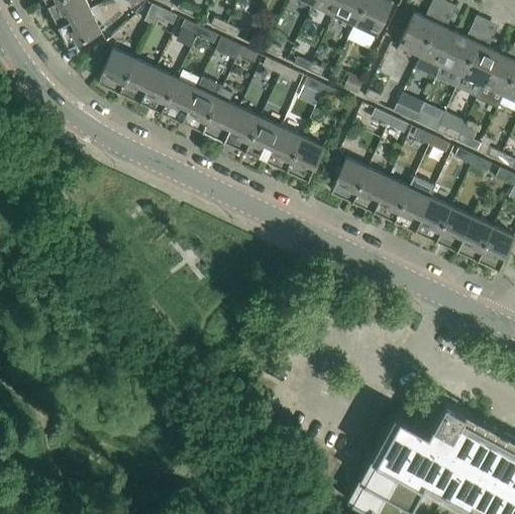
[(92,11),(85,0),(60,0),(47,6),(59,27),(92,11)]
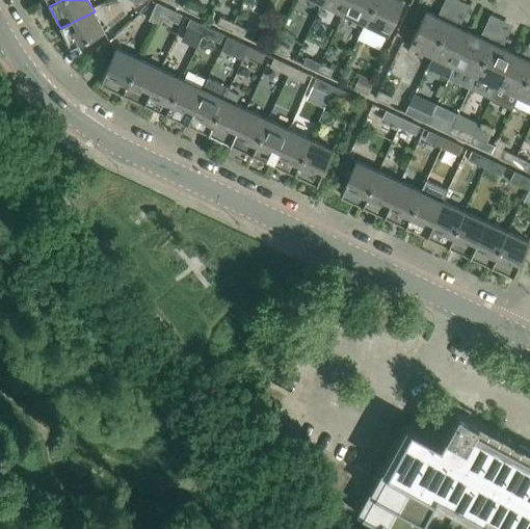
[(345,17),(352,0),(326,0),(323,6),(345,17)]
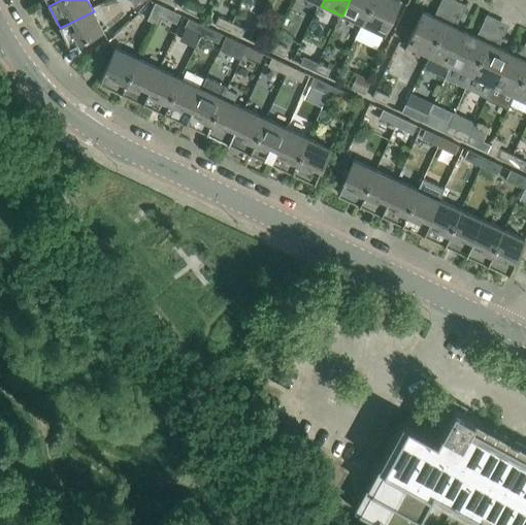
[(364,27),(375,0),(350,0),(342,17),(364,27)]
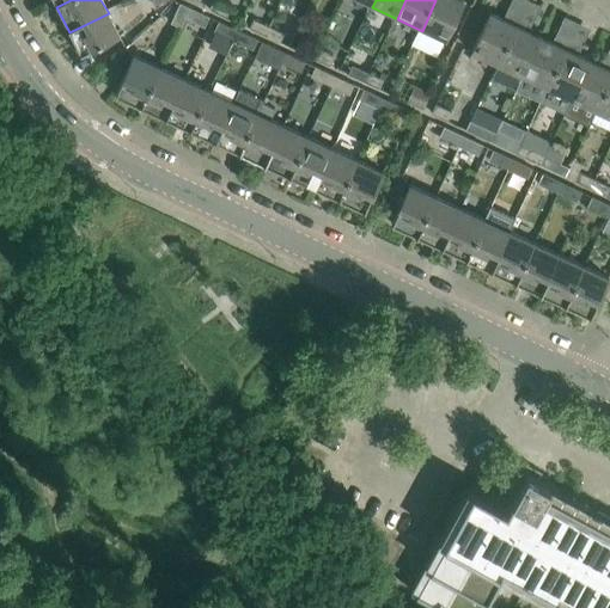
[(465,4),(457,0),(435,0),(422,31),(446,42),(465,4)]
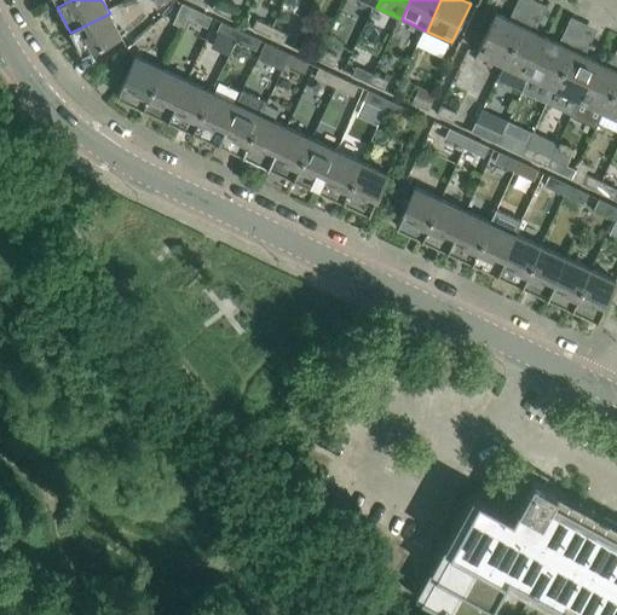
[(190,21),(195,11),(184,6),(176,25),(185,30),(190,21)]
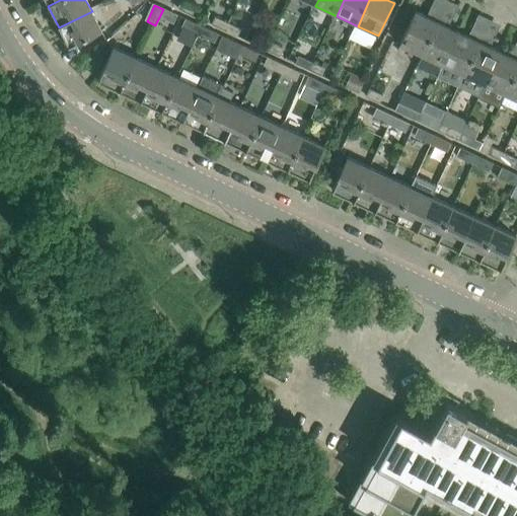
[(201,11),(188,5),(185,12),(197,18),(201,11)]
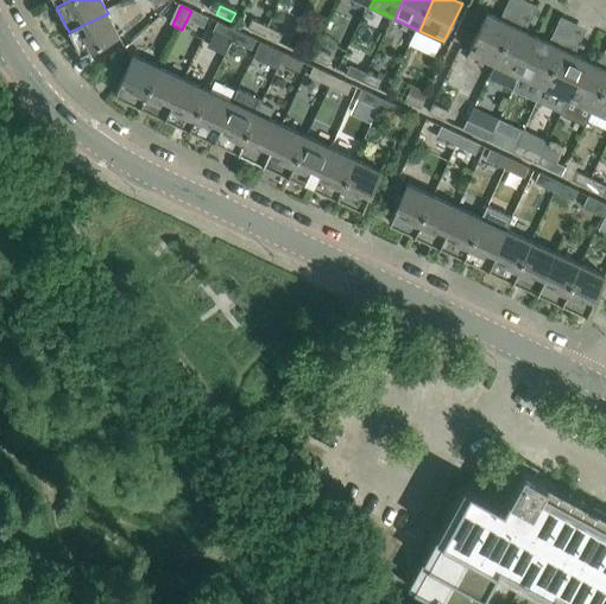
[(206,30),(210,19),(191,11),(187,20),(206,30)]
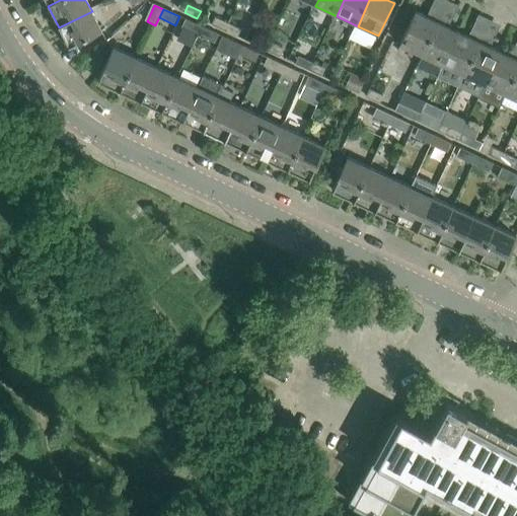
[(102,31),(92,11),(59,27),(69,48),(102,31)]
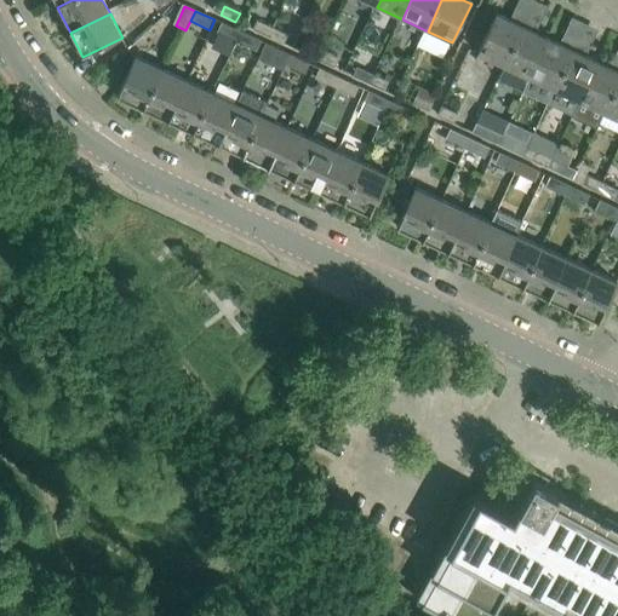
[(505,68),(525,29),(498,16),(480,56),(505,68)]
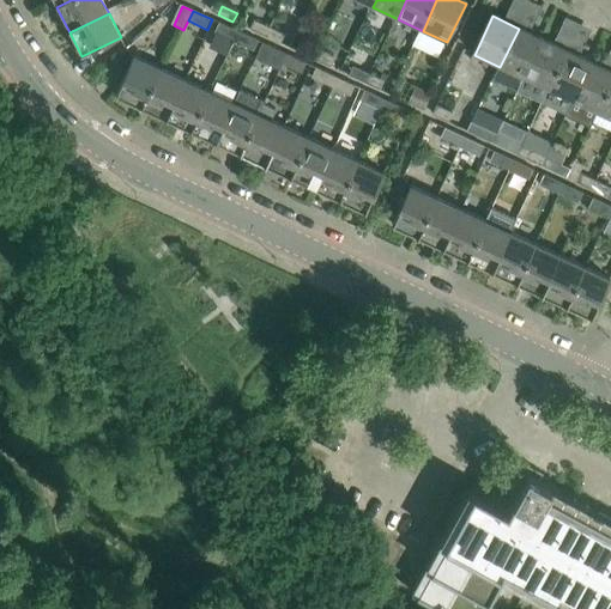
[(268,38),(272,30),(256,23),(253,31),(268,38)]
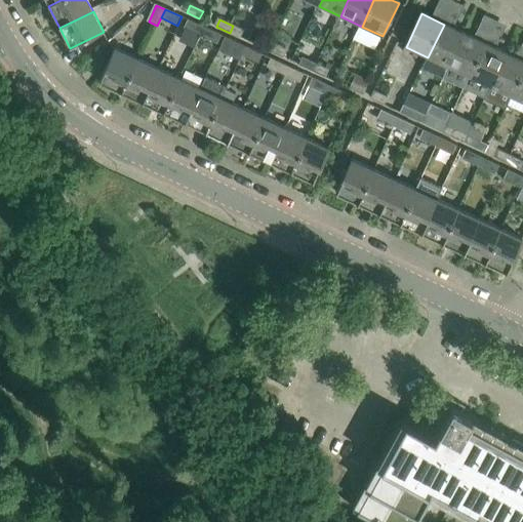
[(202,38),(206,29),(190,21),(186,30),(202,38)]
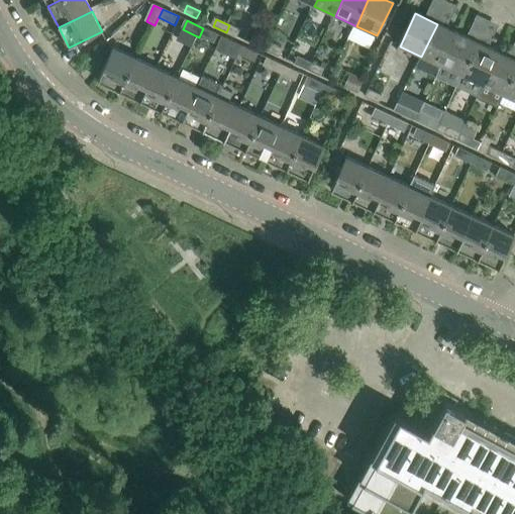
[(457,33),(437,24),(421,57),(442,67),(457,33)]
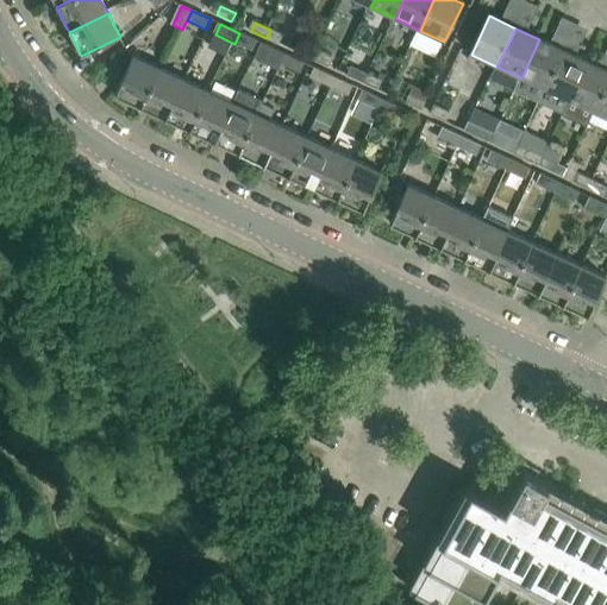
[(286,37),(270,30),(267,38),(282,45),(286,37)]
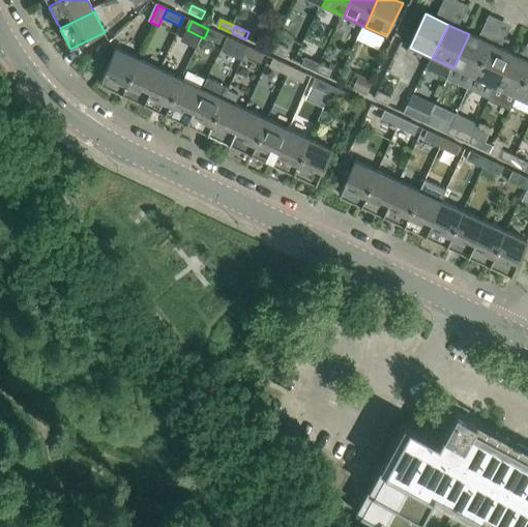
[(226,37),(208,29),(204,38),(222,46),(226,37)]
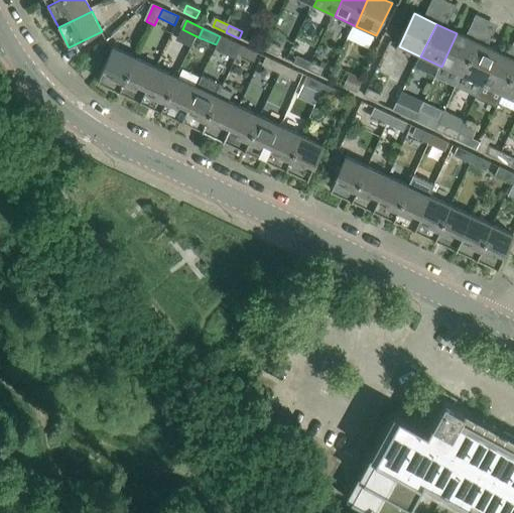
[(441,67),(435,79),(457,89),(478,43),(457,33),(441,67)]
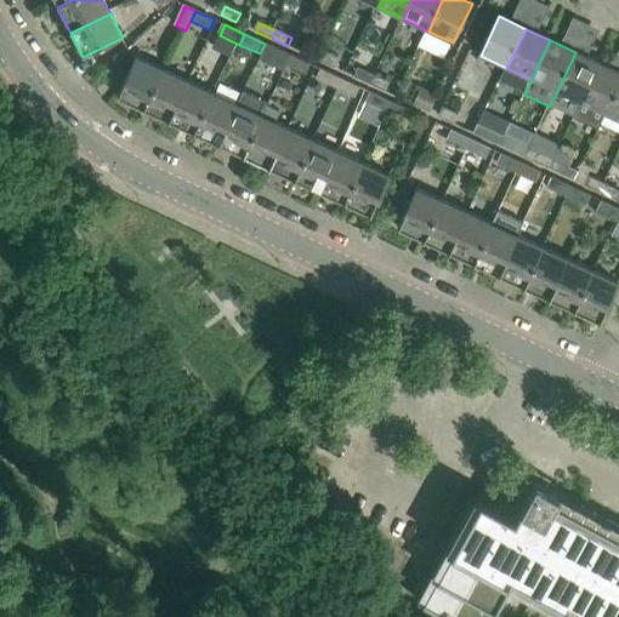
[(289,68),(294,57),(268,45),(260,62),(287,74),(289,68)]
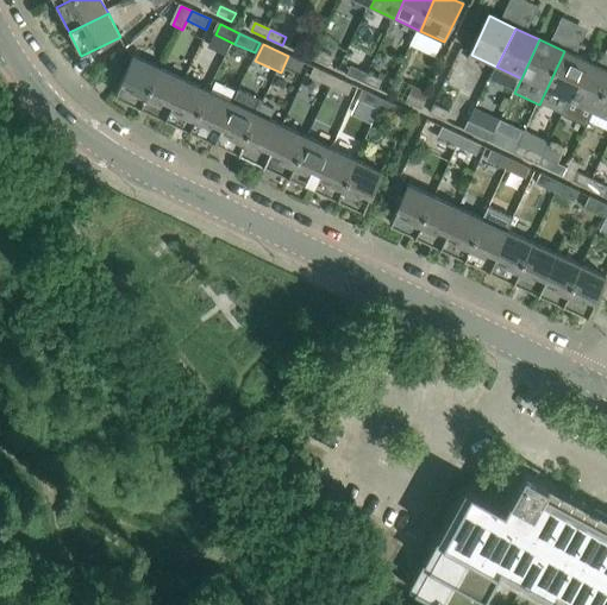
[(315,62),(320,54),(304,46),(300,55),(315,62)]
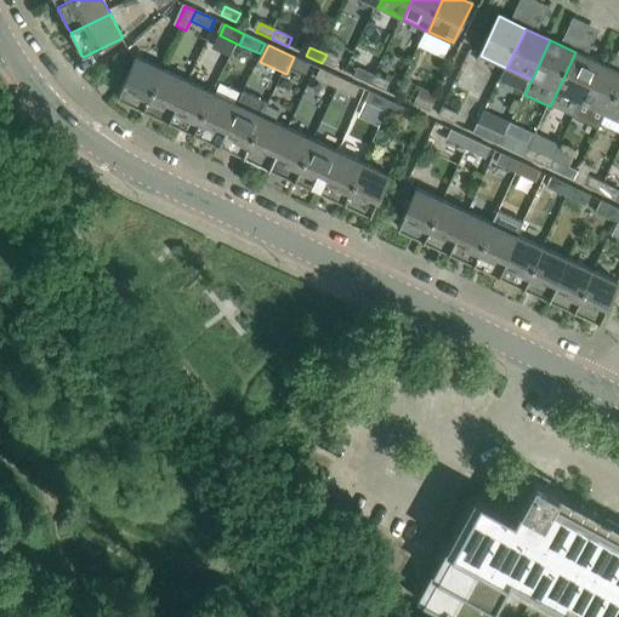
[(575,52),(550,107),(575,119),(601,64),(575,52)]
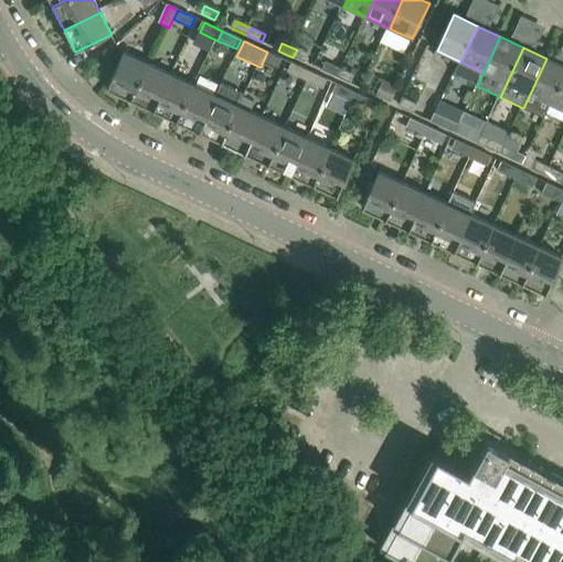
[(311,56),(297,50),(293,57),(307,64),(311,56)]
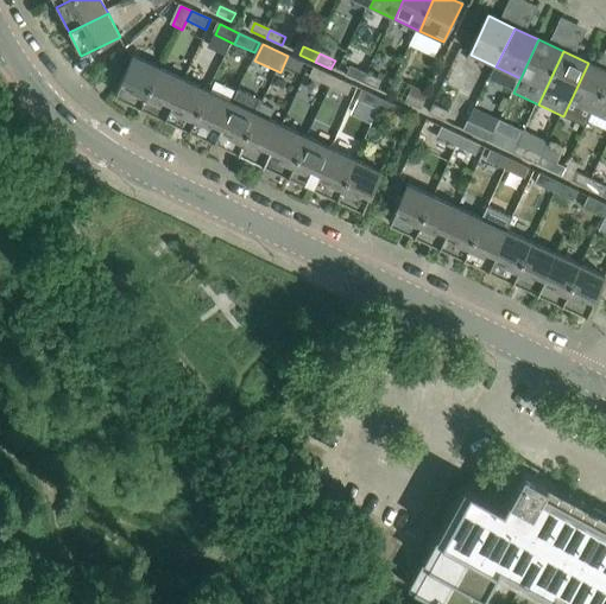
[(307,65),(288,56),(283,67),(302,75),(307,65)]
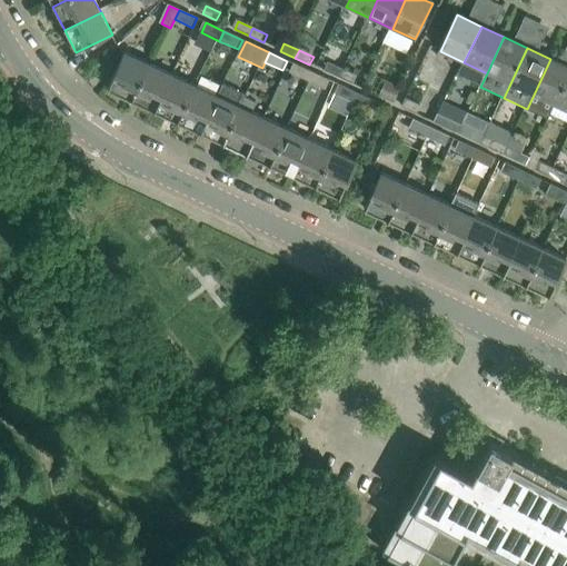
[(132,101),(149,66),(126,55),(108,90),(132,101)]
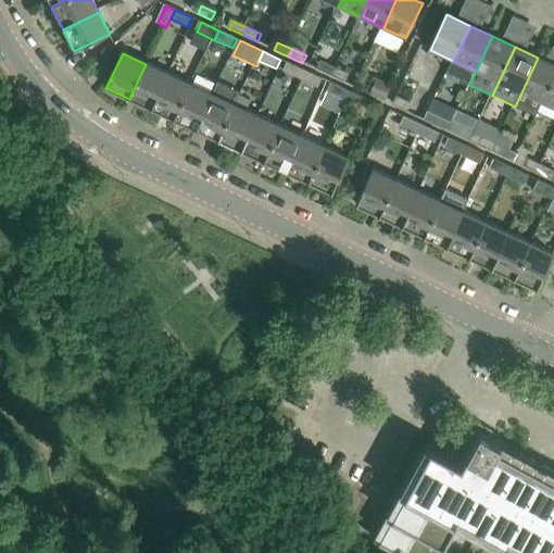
[(553,64),(538,58),(515,107),(537,117),(543,103),(553,80),(553,64)]
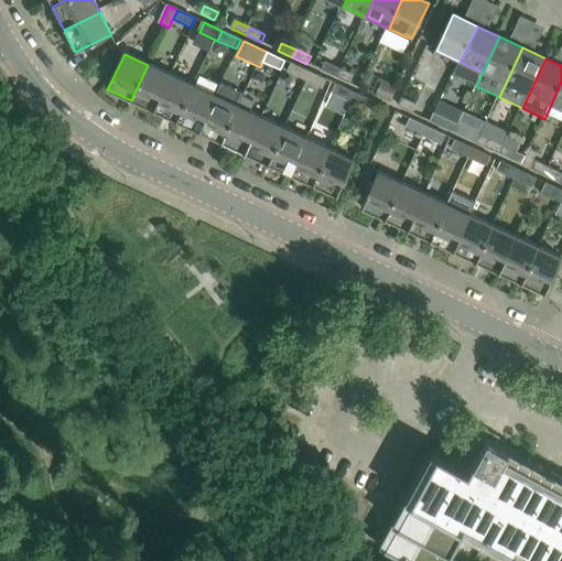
[(338,79),(342,72),(327,64),(324,73),(338,79)]
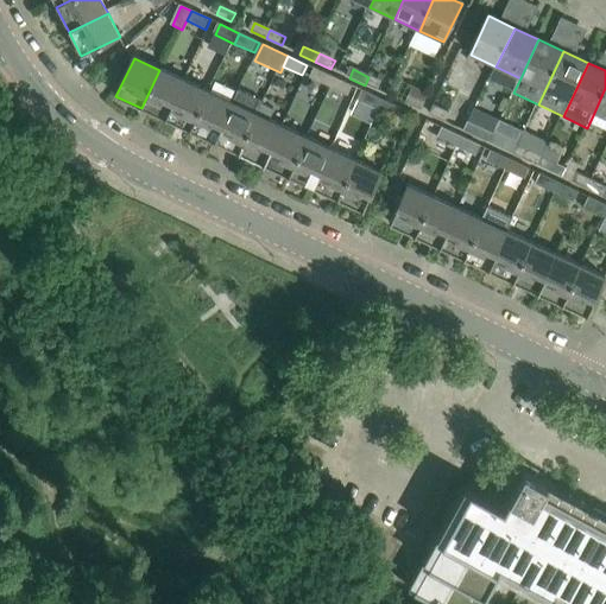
[(165,120),(184,81),(159,70),(141,108),(165,120)]
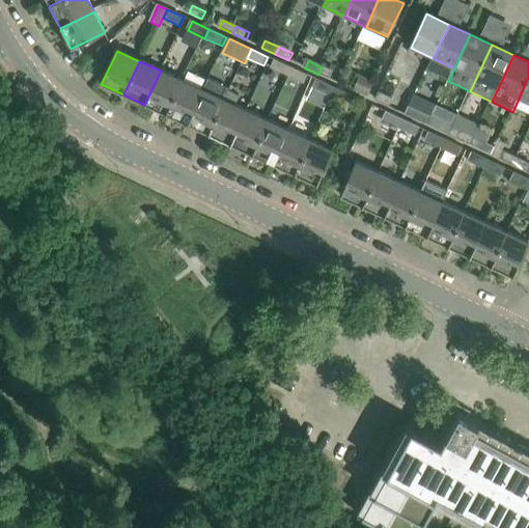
[(288,78),(293,68),(277,61),(273,70),(288,78)]
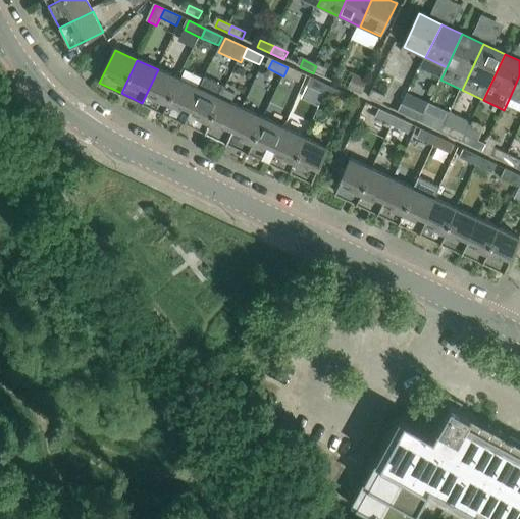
[(329,72),(316,66),(313,73),(326,80),(329,72)]
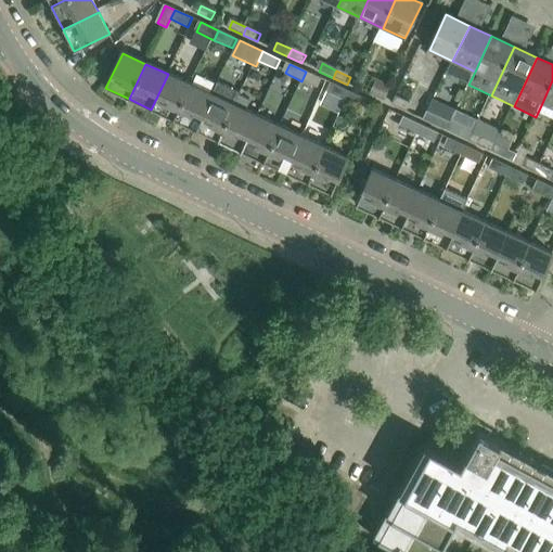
[(324,80),(306,72),(301,81),(320,90),(324,80)]
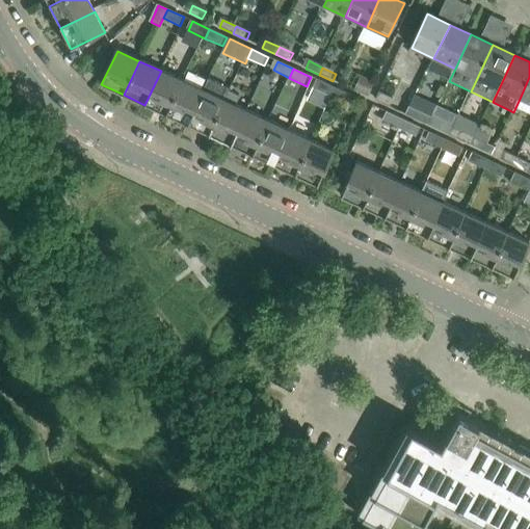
[(166,115),(182,81),(161,71),(144,105),(166,115)]
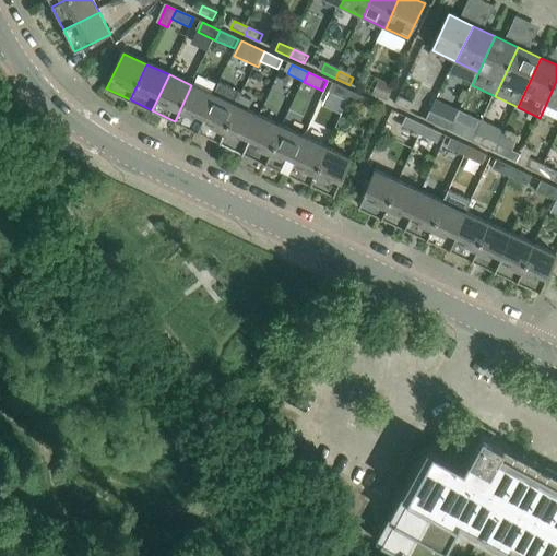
[(556,81),(546,104),(556,108),(556,81)]
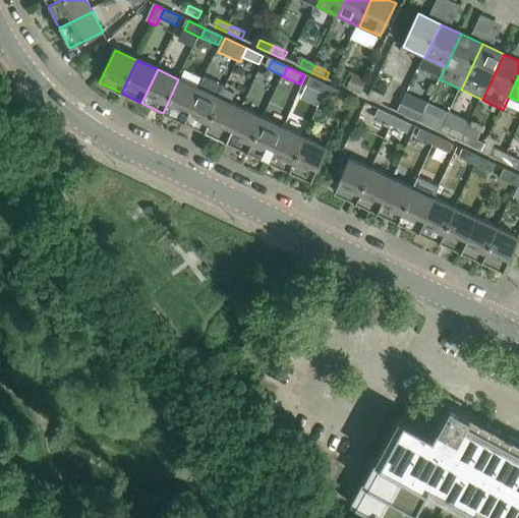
[(205,132),(226,88),(206,78),(200,90),(199,90),(183,122),(205,132)]
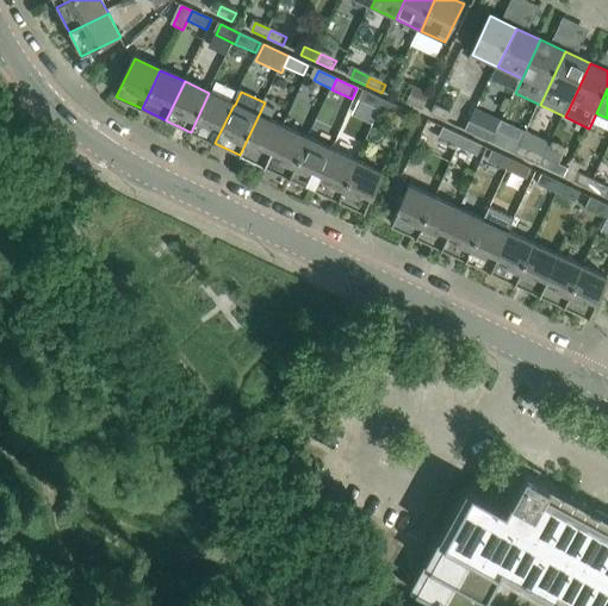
[(215,143),(234,105),(209,93),(191,132),(215,143)]
